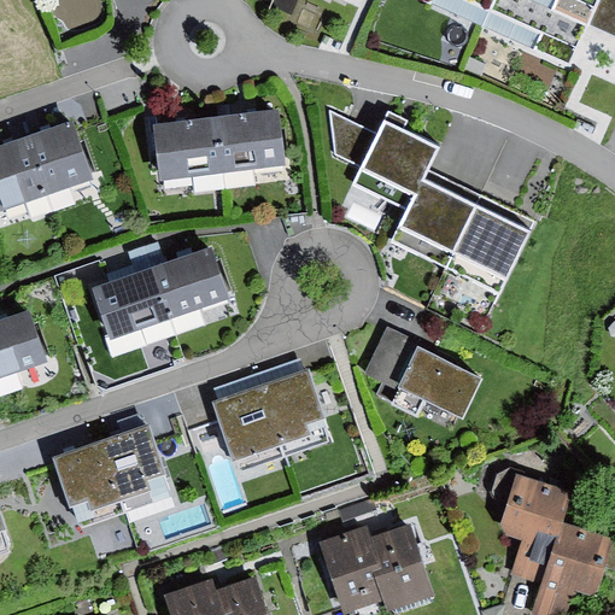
[(584,19),(592,0),(413,0),(431,9),(434,0),(475,0),(544,31),(537,46),(564,59),(584,19)]
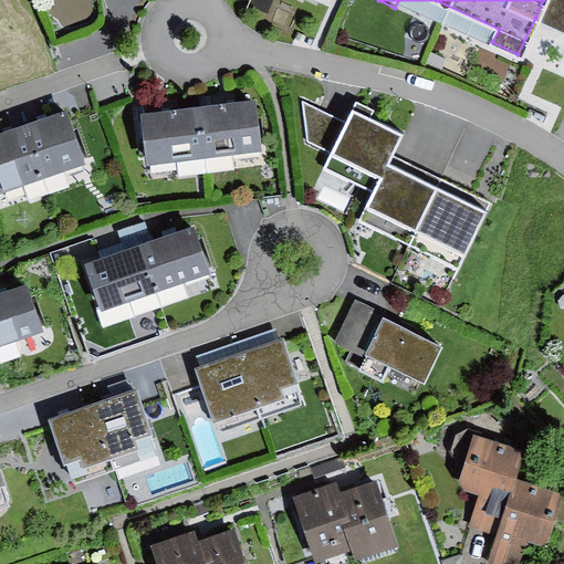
[(563,0),(543,0),(535,18),(563,30),(563,0)]
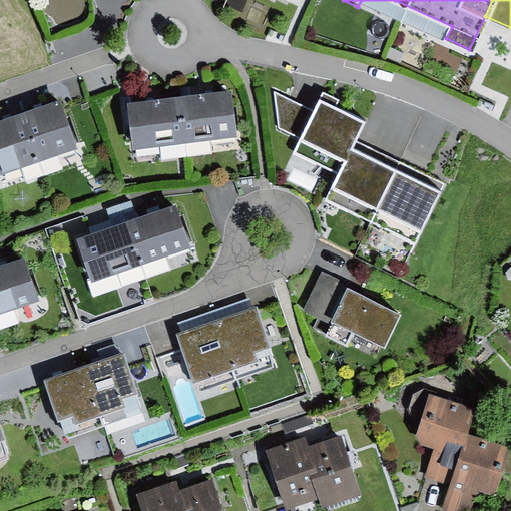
[(230,87),(177,93),(185,159),(210,155),(208,137),(236,134),(230,87)]
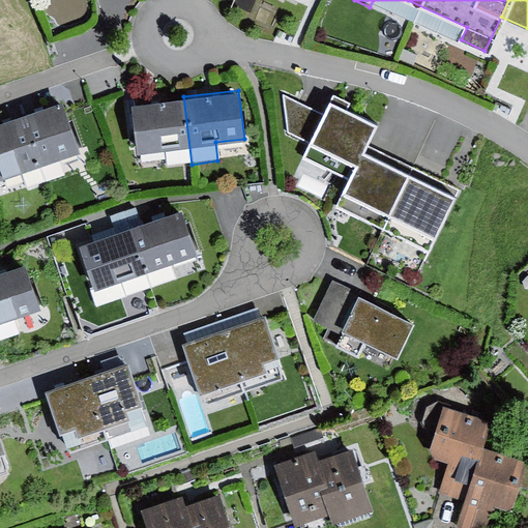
[(183,96),(129,104),(136,151),(163,147),(166,168),(192,165),(183,96)]
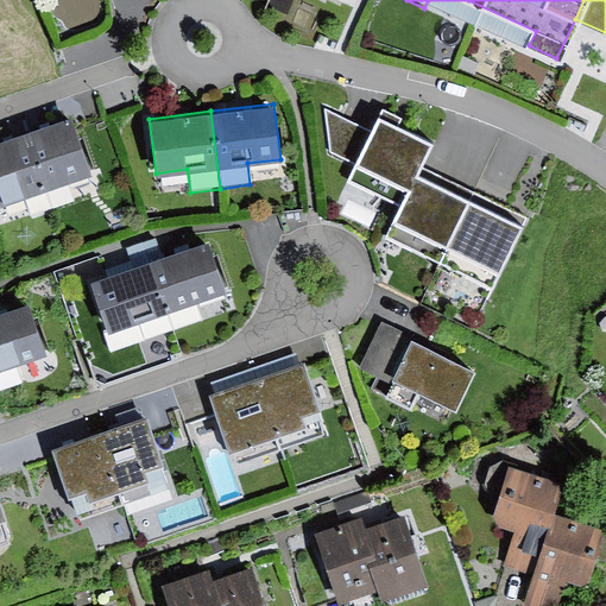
[(354,168),(370,134),(322,111),(328,156),(354,168)]
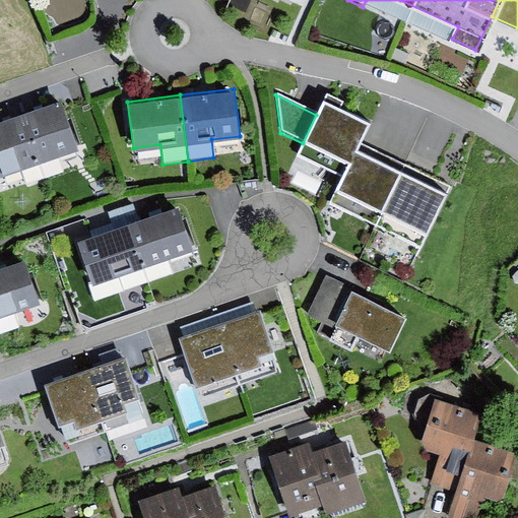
[(341,180),(357,149),(368,126),(337,112),(341,105),(325,96),(316,115),(303,143),(296,157),(341,180)]
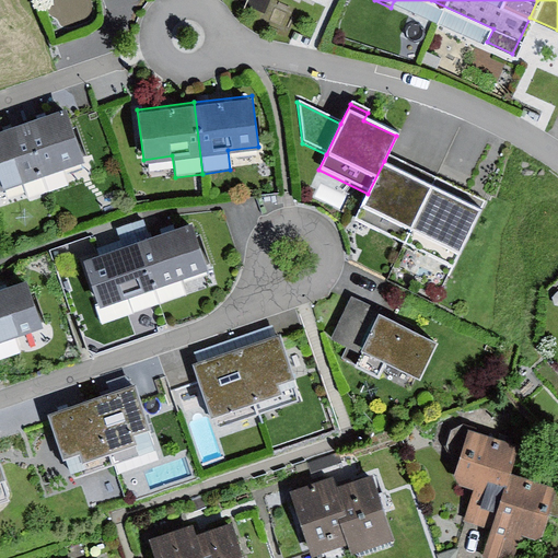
[(65,107),(21,121),(44,193),(67,186),(60,165),(81,159),(65,107)]
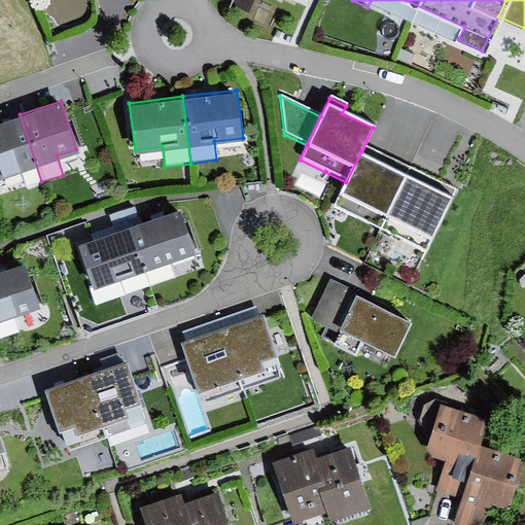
[(20,114),(0,119),(0,178),(21,172),(26,186),(41,181),(20,114)]
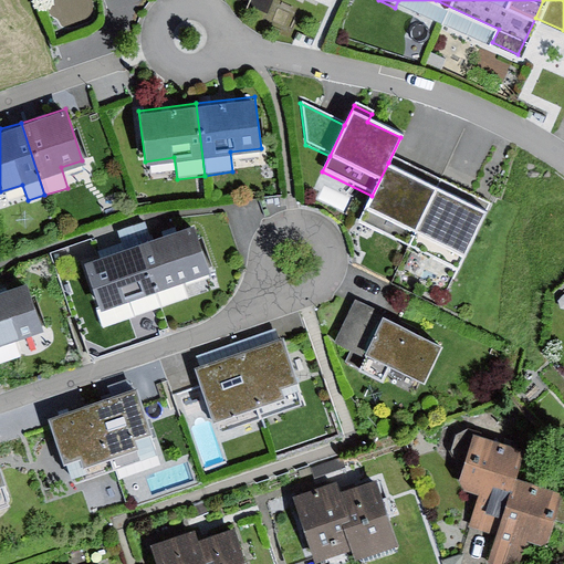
[(406,247),(436,186),(388,163),(372,196),(357,222),(406,247)]
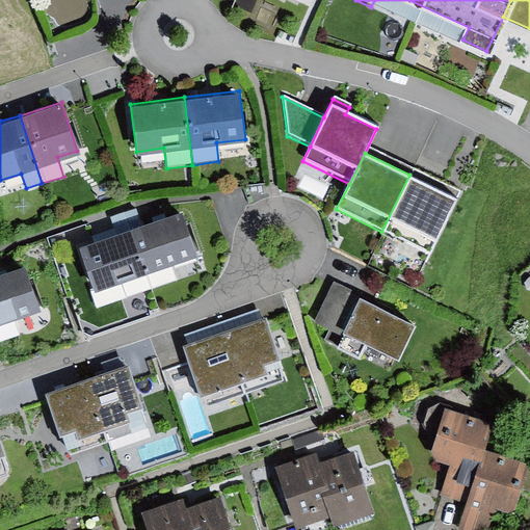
[(458,199),(409,175),(381,232),(430,255),(458,199)]
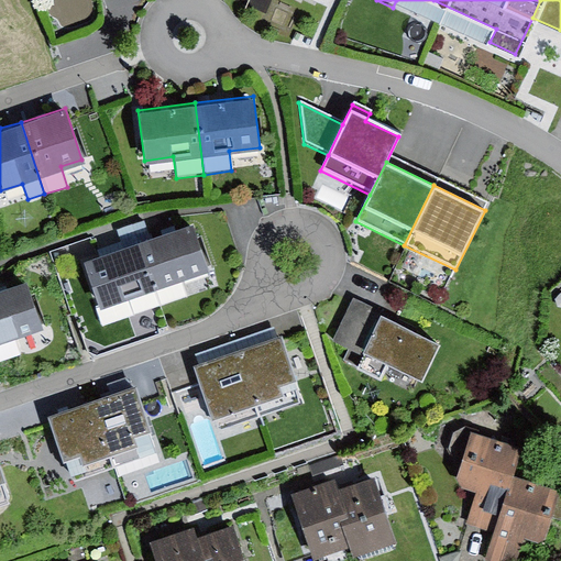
[(191,224),(135,243),(157,306),(186,297),(179,278),(206,270),(191,224)]
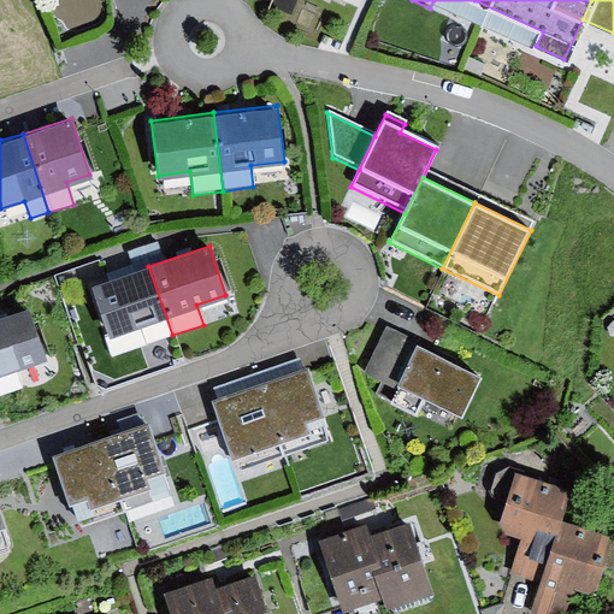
[(112,278),(92,285),(107,336),(137,326),(143,344),(172,335),(148,266),(112,278)]
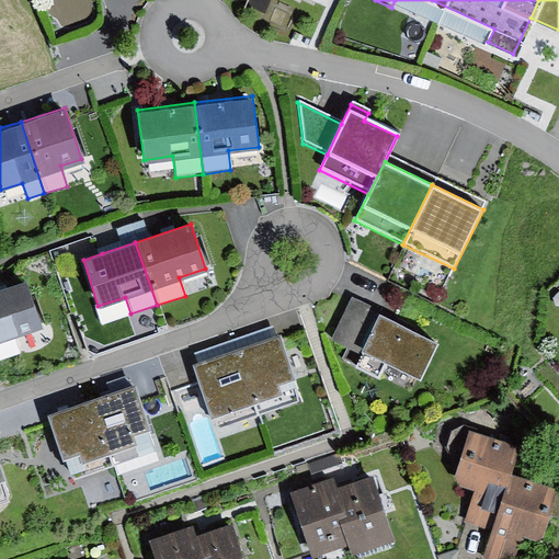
[(23,280),(0,287),(0,361),(20,354),(13,337),(41,327),(23,280)]
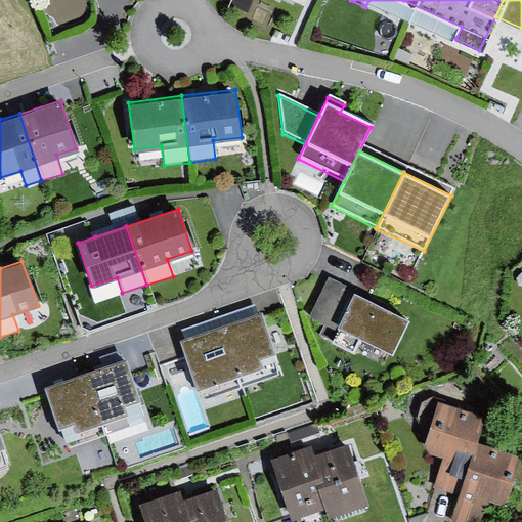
[(409,316),(327,277),(308,317),(336,331),(331,342),(353,352),(360,336),(393,351),(409,316)]
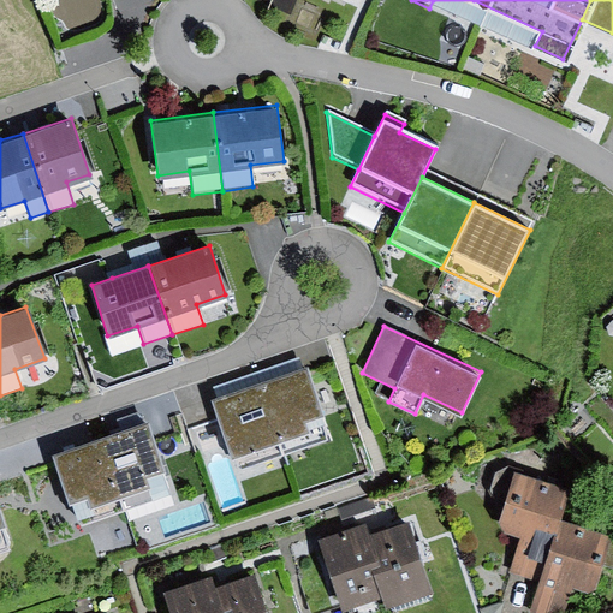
[(305,368),(259,384),(283,453),(328,438),(305,368)]
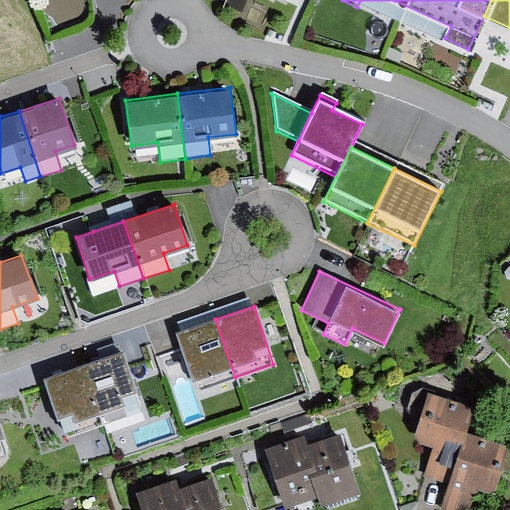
[(215,319),(176,333),(196,390),(235,377),(215,319)]
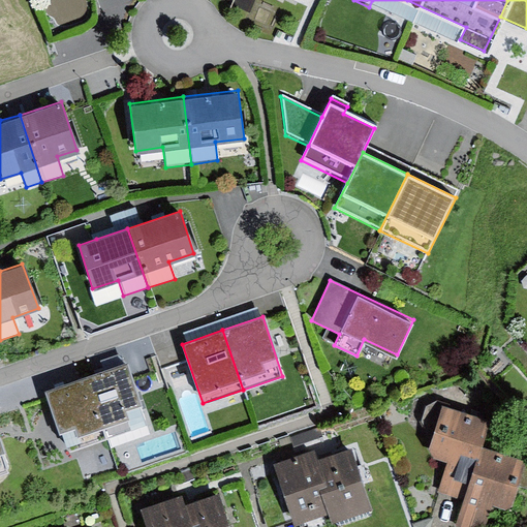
[(126,363),(85,377),(101,425),(128,415),(125,406),(140,402),(126,363)]
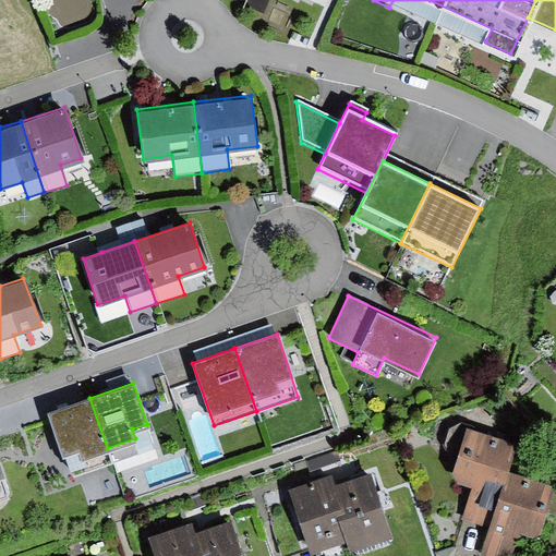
[(89,398),(47,412),(61,452),(77,447),(82,457),(107,448),(89,398)]
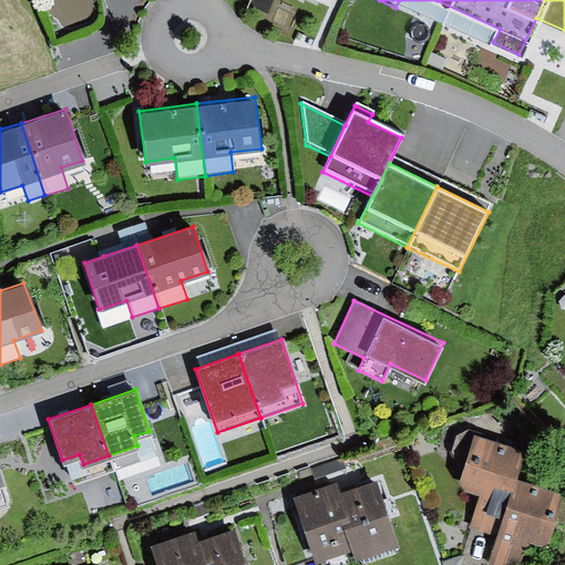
[(522,450),(468,432),(455,439),(450,453),(461,466),(458,480),(463,490),(480,494),(468,531),(493,538),(513,478),(522,450)]
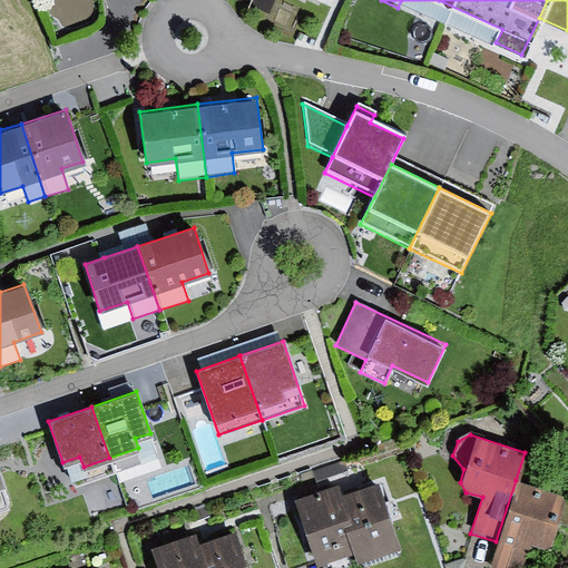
[(0,510),(11,508),(0,476),(0,510)]
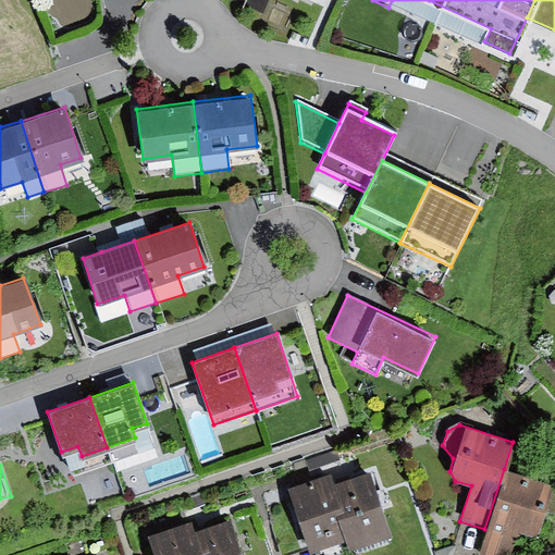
[(391,535),(369,469),(328,483),(347,539),(350,550),(391,535)]
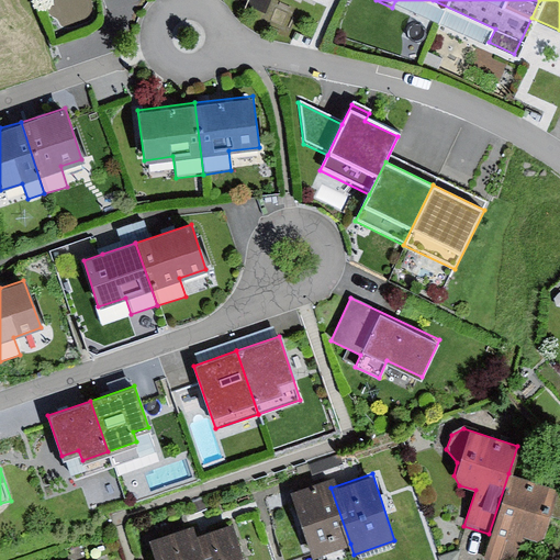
[(558,490),(508,473),(489,534),(481,559),(513,559),(522,535),(536,539),(542,536),(558,490)]
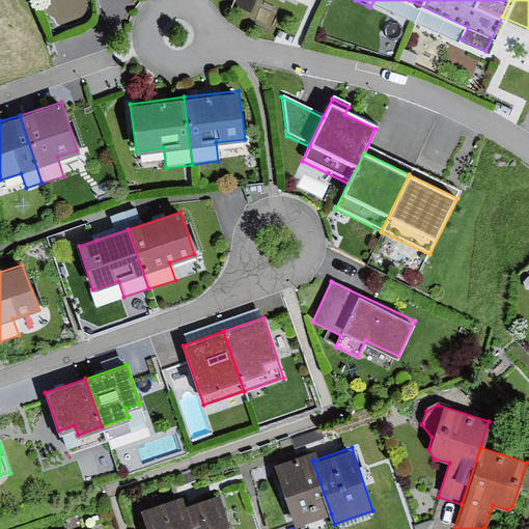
[(295,526),(331,513),(312,461),(309,452),(274,464),(286,501),(295,526)]
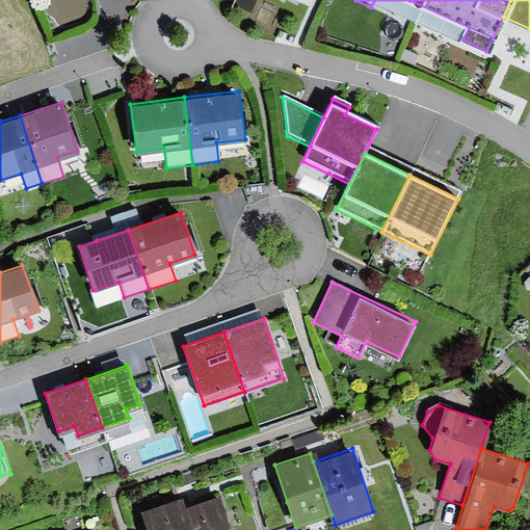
[(190,473),(179,477),(183,488),(194,483),(190,473)]
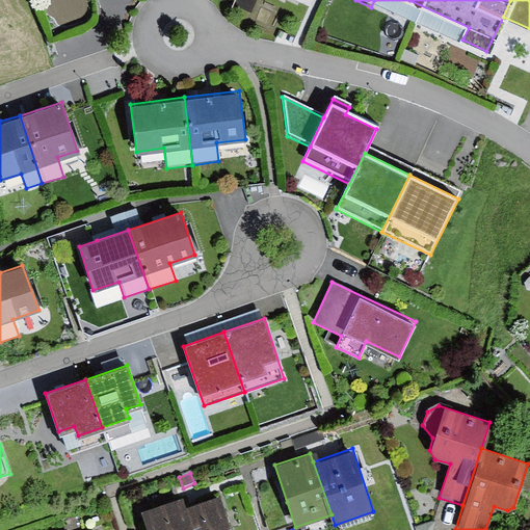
[(230,529),(218,495),(179,508),(185,529),(230,529)]
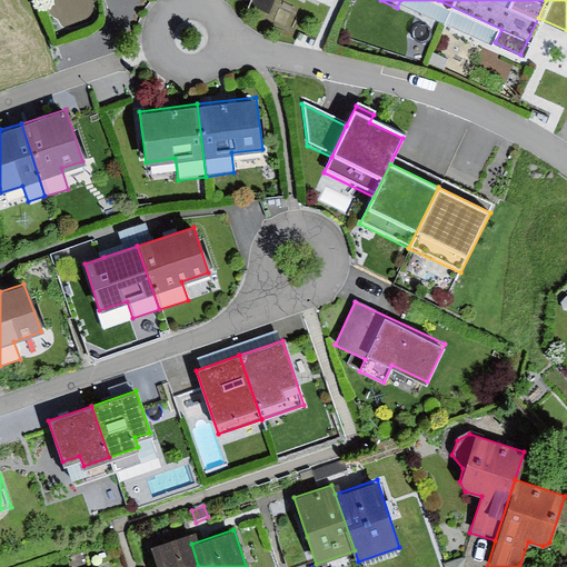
[(198,566),(191,544),(188,534),(149,547),(156,566),(198,566)]
